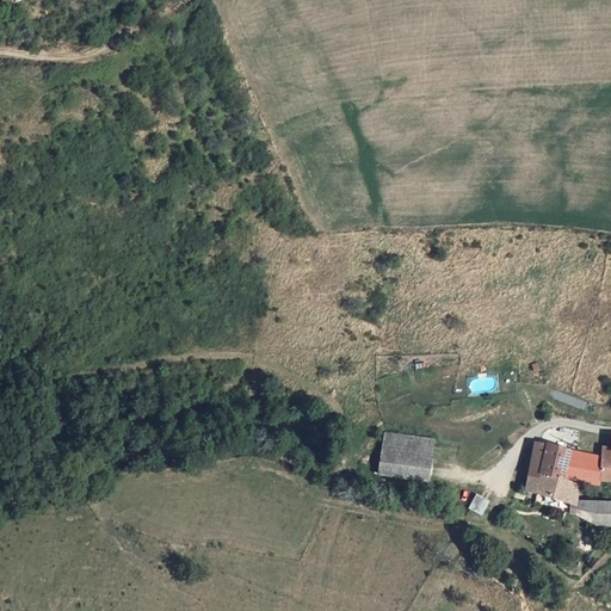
[(383,431),(377,475),(429,482),(434,438),(383,431)]
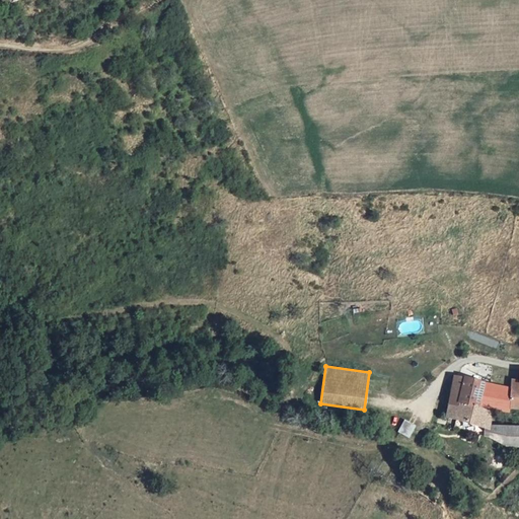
[(490,405),(492,386),(470,379),(454,377),(450,404),(489,413),(490,405)]
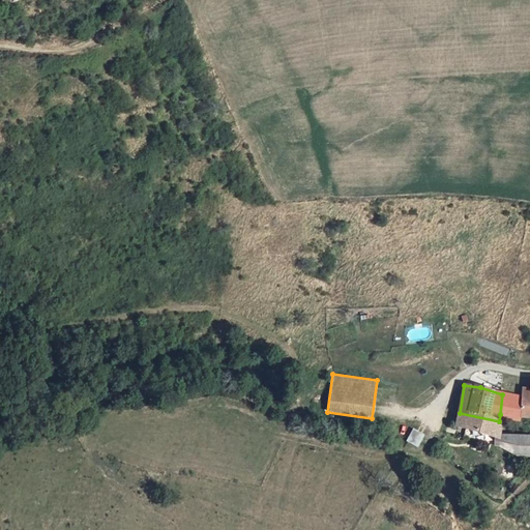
[(527,417),(526,402),(502,394),(500,414),(527,417)]
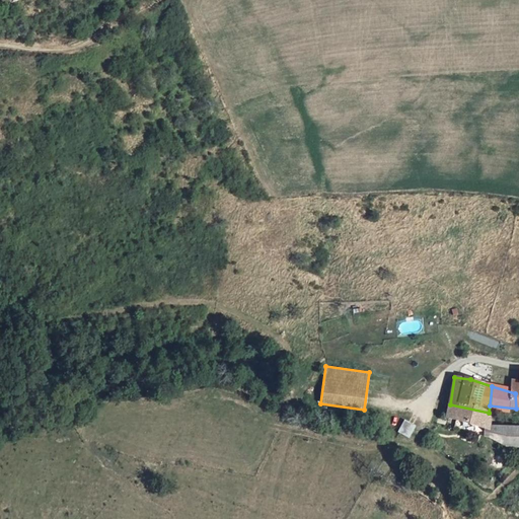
[(487,426),(489,413),(450,404),(448,418),(487,426)]
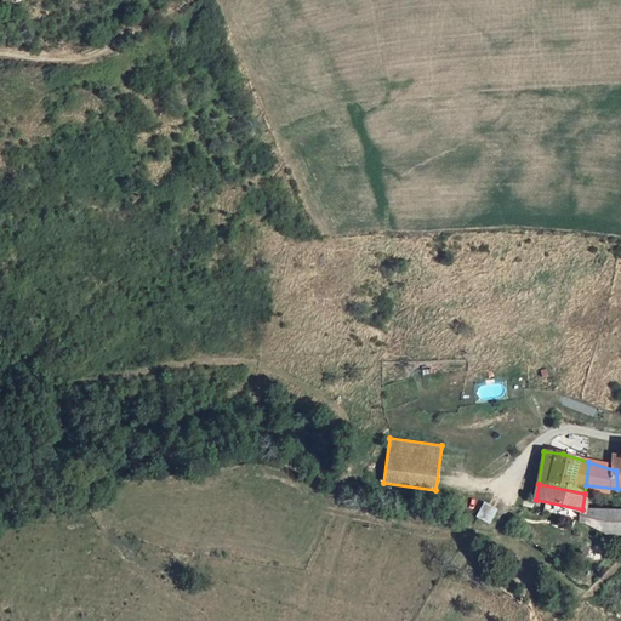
[(484,501),(477,516),(490,523),(497,508),(484,501)]
